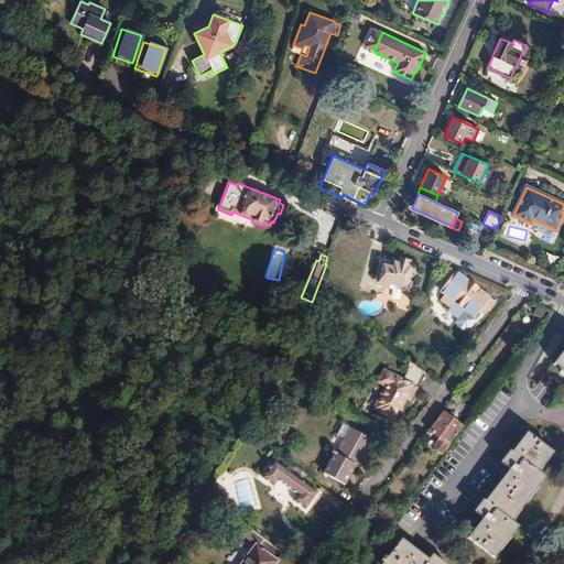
[(380,282),(407,289),(412,270),(414,271),(416,266),(409,263),(409,262),(400,260),(399,264),(394,263),(393,268),(384,266),(380,282)]
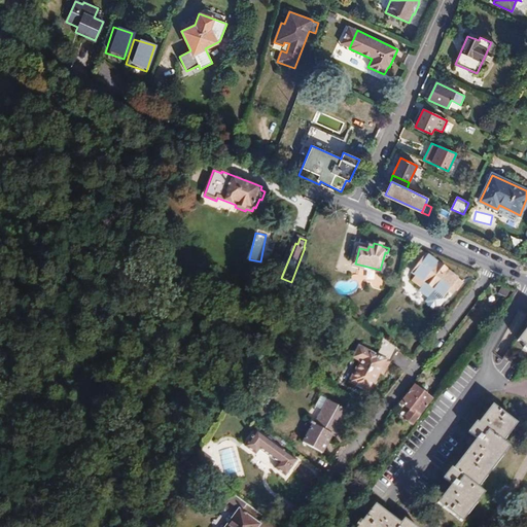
[(424,283),(443,296),(444,296),(448,290),(452,293),(455,288),(461,280),(421,250),(415,258),(419,261),(414,268),(414,275),(424,283)]
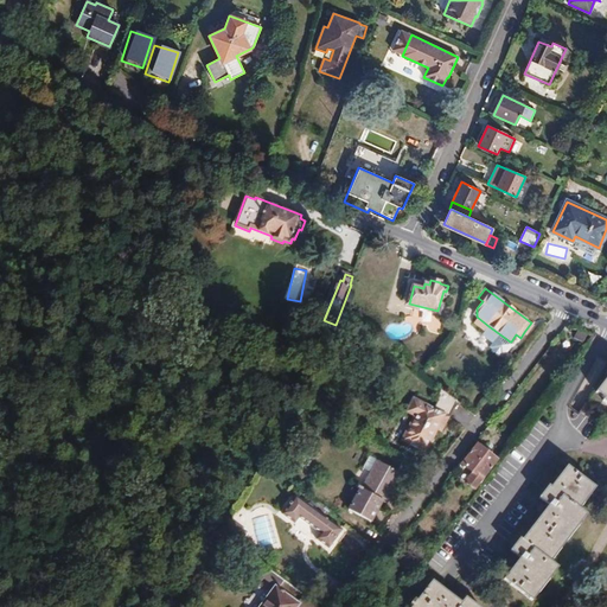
[(513,343),(511,342),(510,342),(489,326),(483,336),(490,342),(486,347),(504,360),(509,352),(508,351),(513,343)]
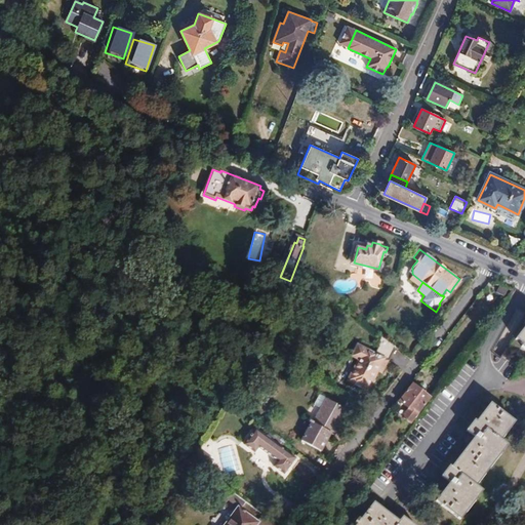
[(505,296),(508,290),(499,286),(496,292),(505,296)]
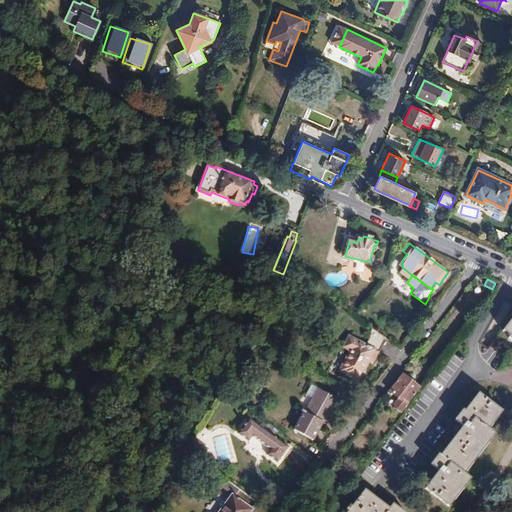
[(511,318),(503,331),(510,336),(508,338),(511,341),(511,318)]
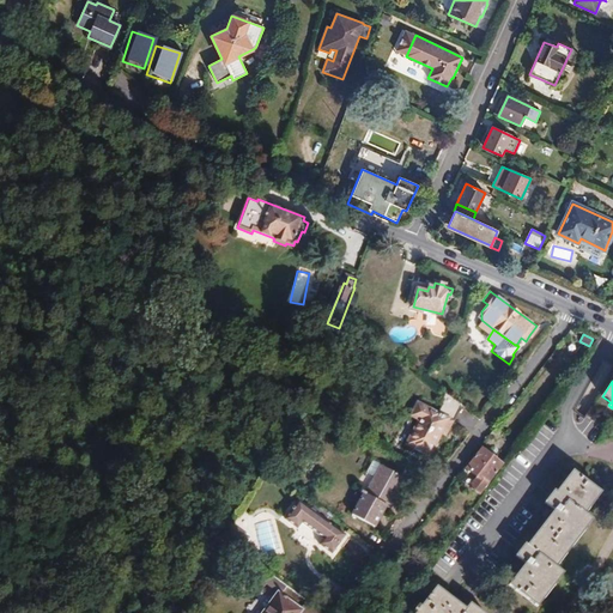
[(405,444),(430,457),(450,419),(454,420),(462,405),(445,393),(439,404),(442,405),(438,413),(417,402),(411,416),(418,420),(405,444)]
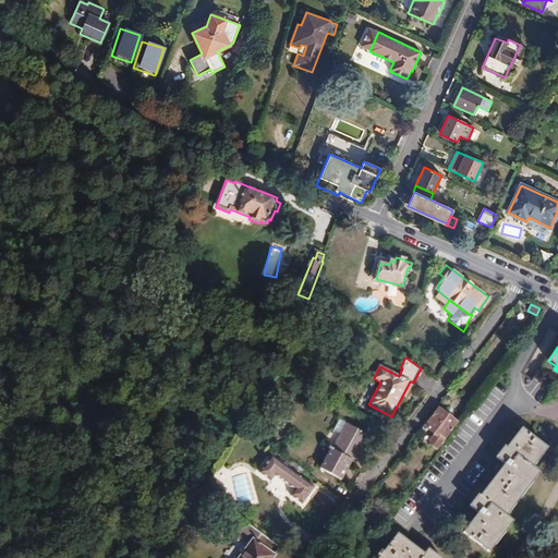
[(458,423),(438,408),(424,426),(434,435),(428,443),(437,450),(458,423)]
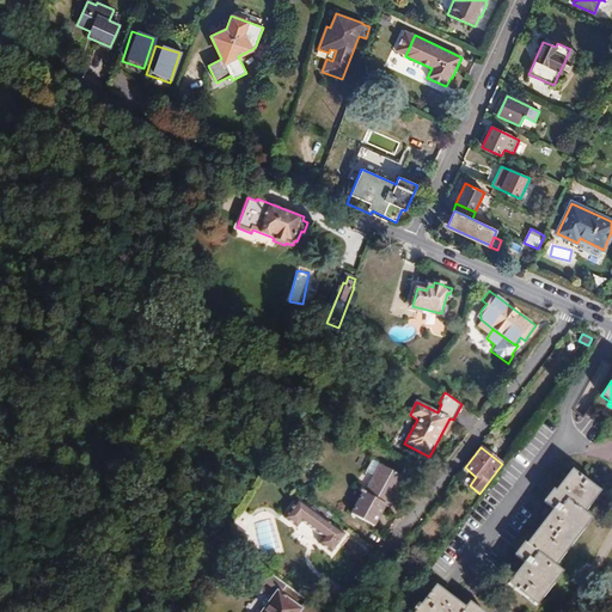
[(374,526),(386,506),(389,507),(404,478),(380,465),(365,493),(361,490),(360,493),(362,494),(352,514),(374,526)]
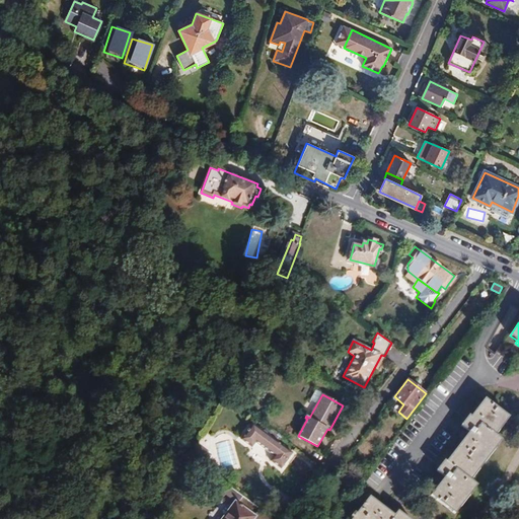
[(485,398),(471,417),(469,416),(461,426),(469,432),(446,462),(444,460),(436,471),(445,477),(431,496),(455,514),(460,507),(458,505),(466,495),(468,496),(476,486),(471,482),(468,478),(476,467),(479,469),(485,462),(483,460),(491,449),(494,451),(502,440),(496,436),(493,434),(501,423),(504,425),(509,418),(485,398)]
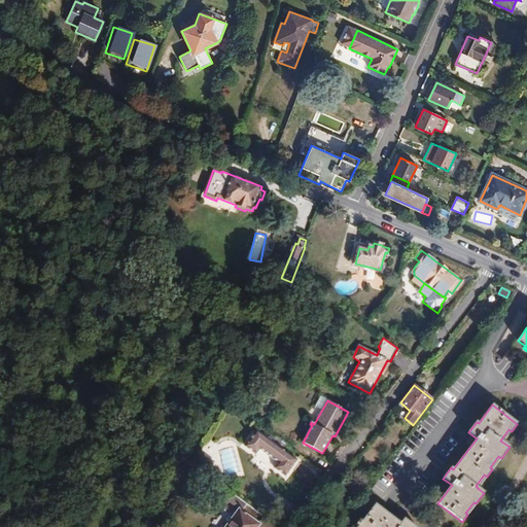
[(503,443),(512,431),(508,429),(500,441),(503,443)]
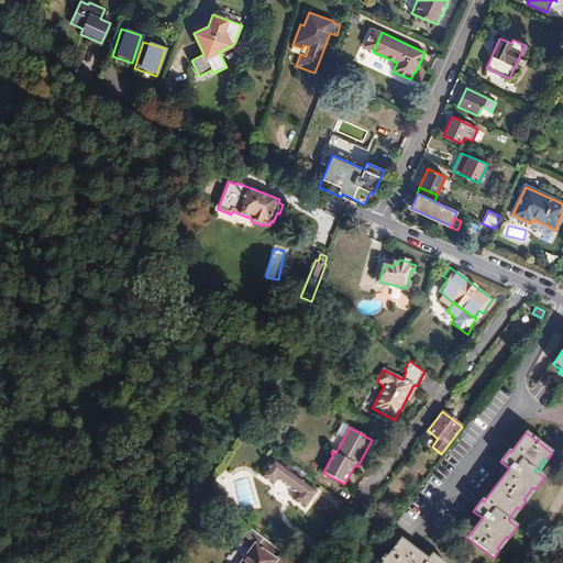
[(262,477),(274,486),(277,481),(297,495),(293,500),(305,509),(318,492),(275,460),(262,477)]
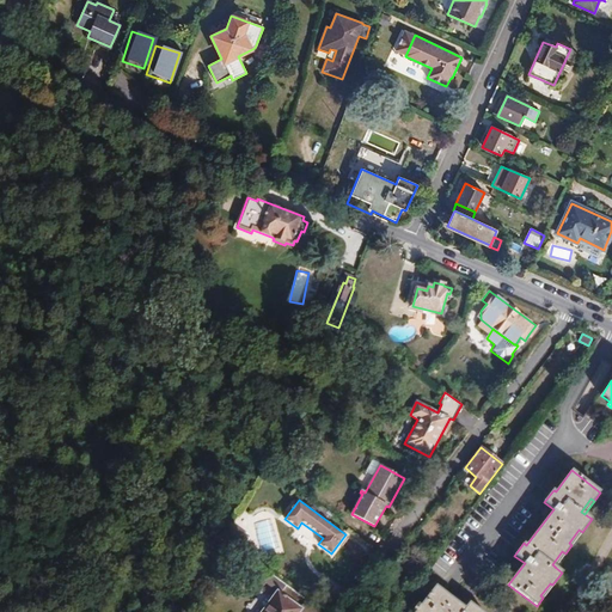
[(258,524),(262,548),(275,545),(271,521),(258,524)]
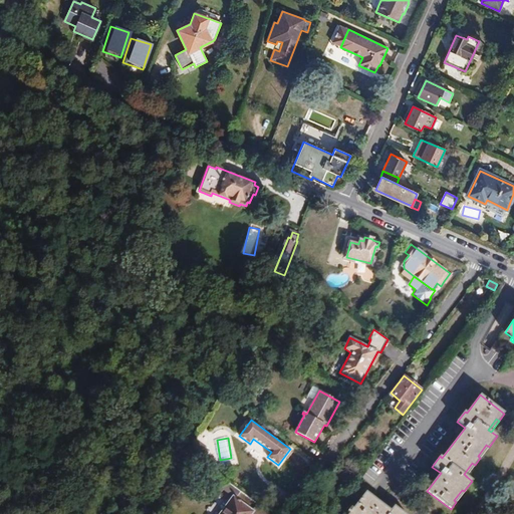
[(480,458),(489,447),(486,445),(478,456),(480,458)]
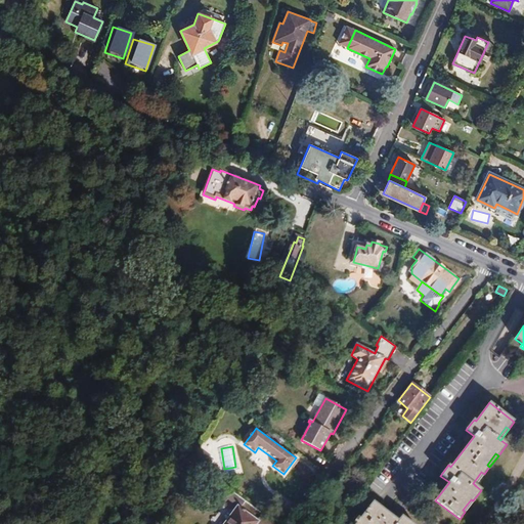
[(369,477),(356,467),(352,473),(364,483),(369,477)]
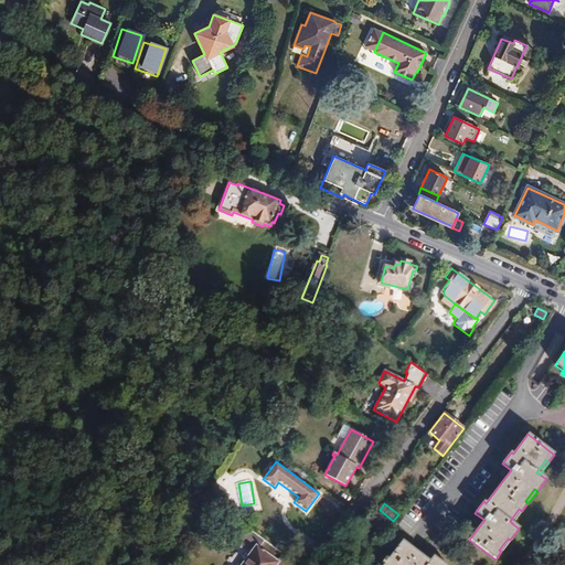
[(522,511),(519,509),(510,521),(513,524),(522,511)]
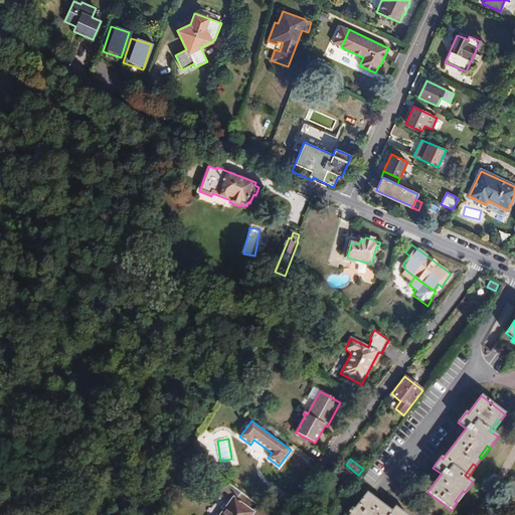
[(357,477),(352,473),(348,478),(353,482),(357,477)]
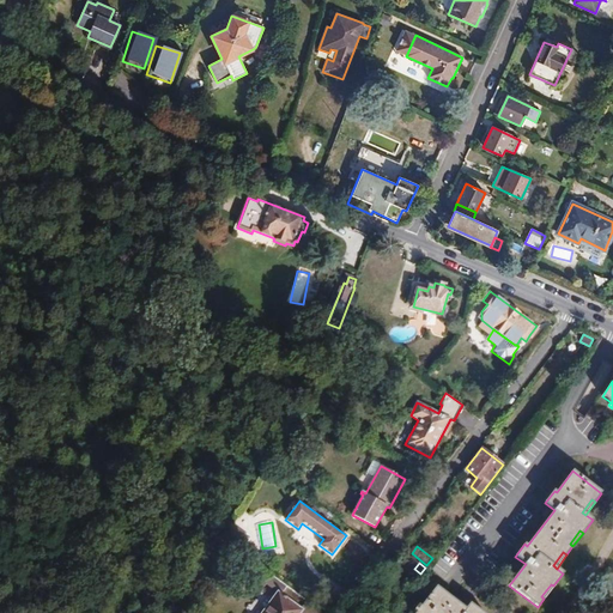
[(277,593),(284,584),(271,575),(263,583),(277,593)]
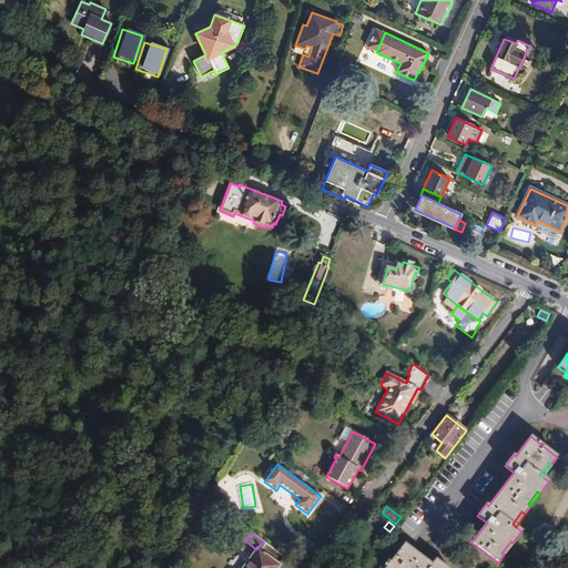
[(256,549),(242,567),(277,567),(286,558),(263,541),(256,549)]
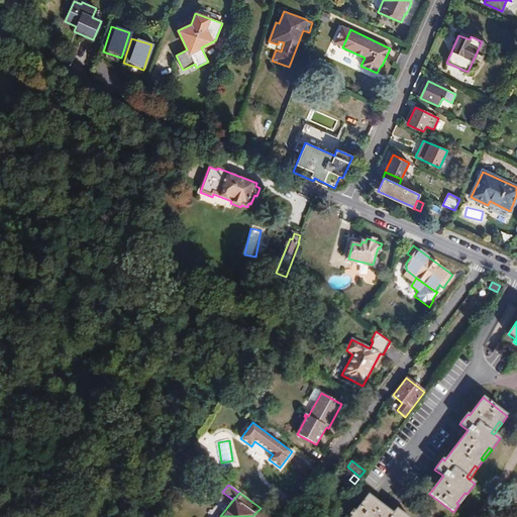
[(458,505),(468,495),(467,494),(464,493),(456,503),(458,505)]
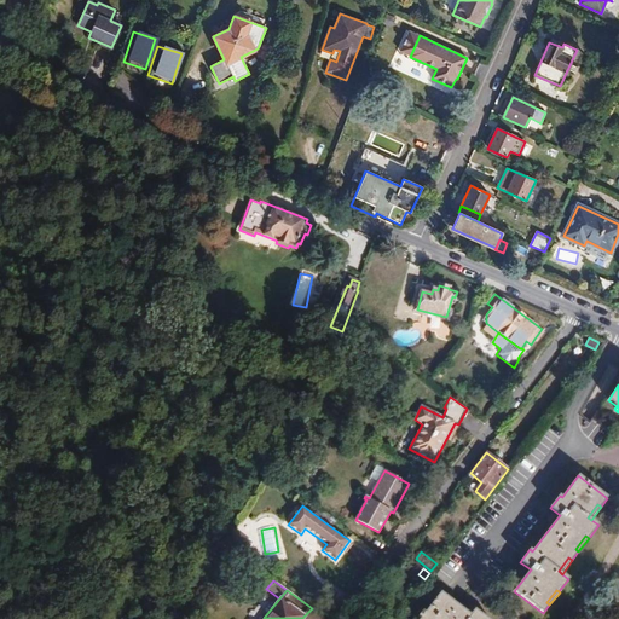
[(340,602),(343,606),(352,596),(347,593),(340,602)]
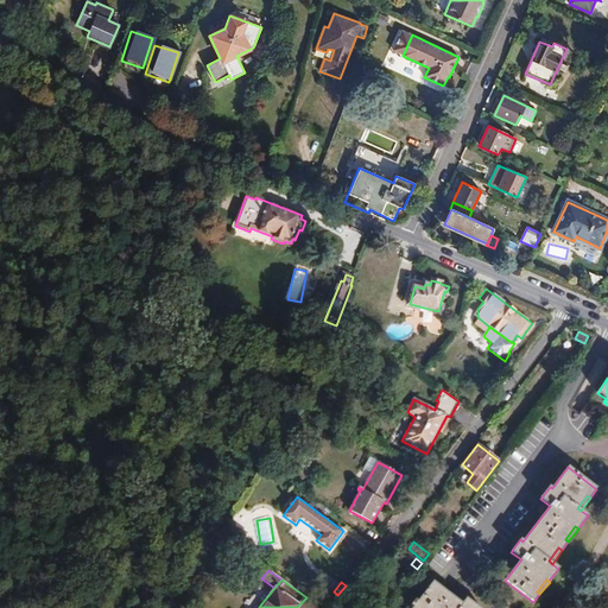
[(479,607),(467,599),(462,605),(432,582),(412,607),(479,607)]
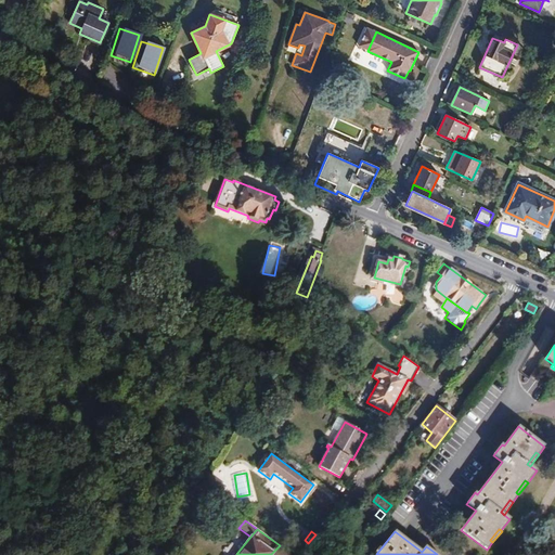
[(292,554),(280,545),(271,554),(292,554)]
